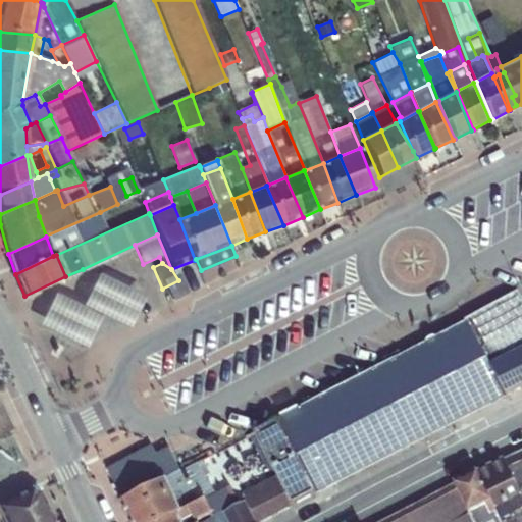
[(40,330),(88,353),(103,323),(128,333),(140,307),(146,294),(98,270),(79,306),(57,297),(40,330)]
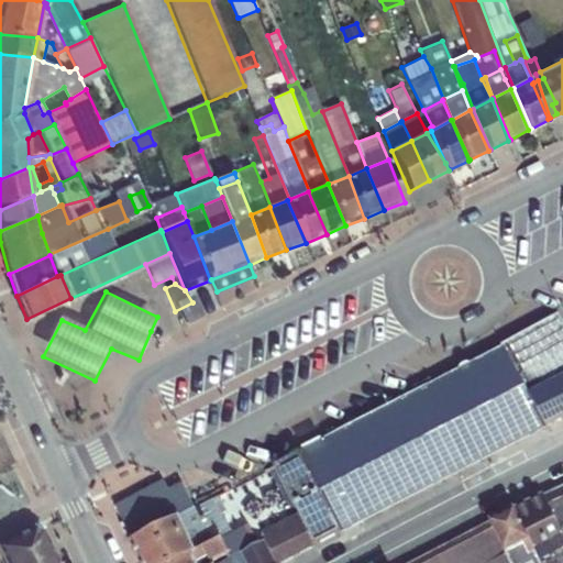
[(192,302),(175,311),(183,328),(201,318),(192,302)]
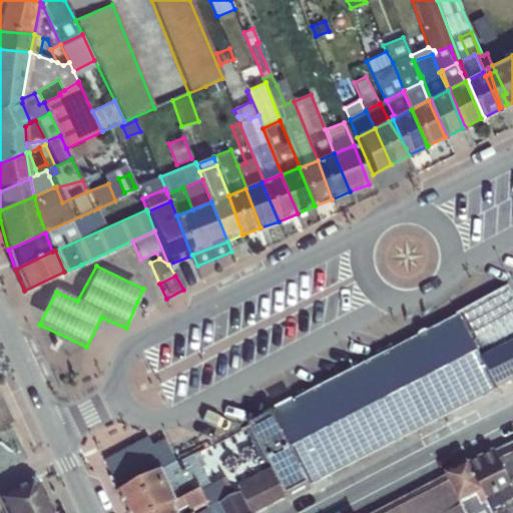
[(482,359),(512,343),(512,293),(510,287),(458,315),(459,317),(460,317),(482,359)]
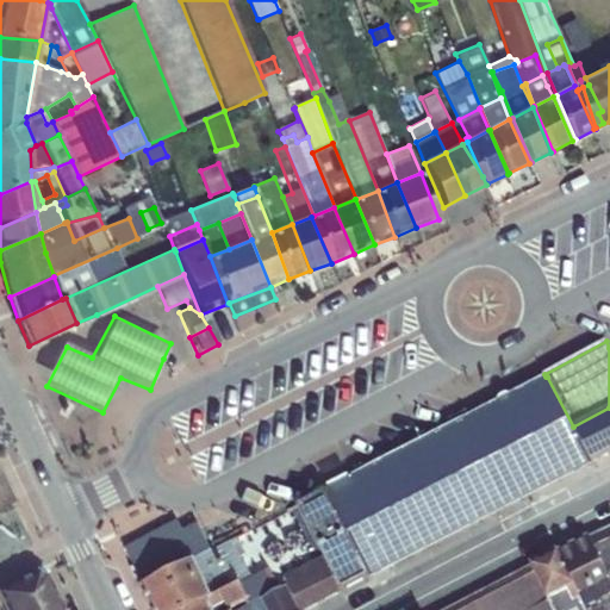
[(347,535),(368,576),(591,461),(573,427),(547,377),(546,377),(323,491),(347,535)]
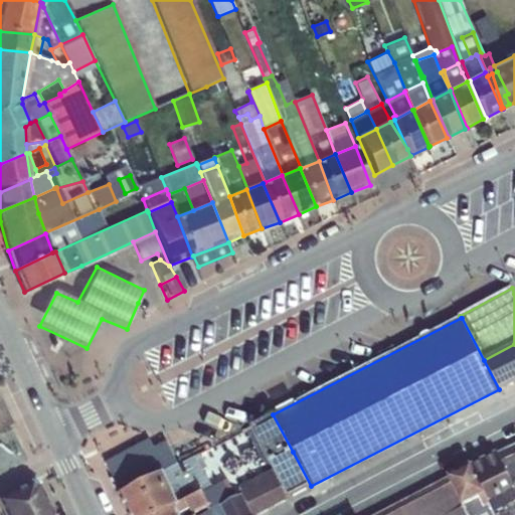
[(514,344),(484,360),(499,389),(514,380),(514,344)]
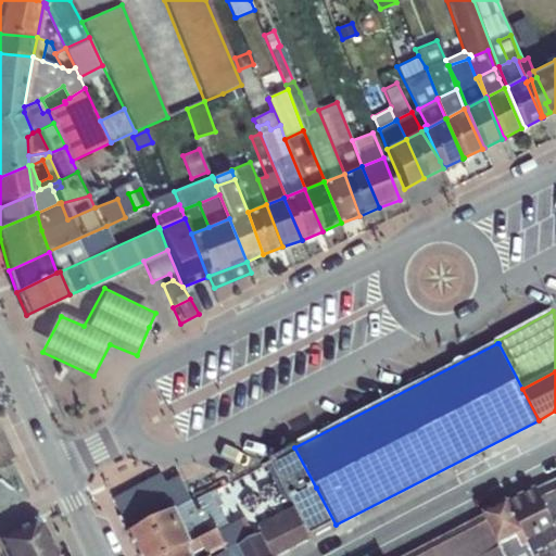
[(2,437),(0,438),(0,460),(11,456),(2,437)]
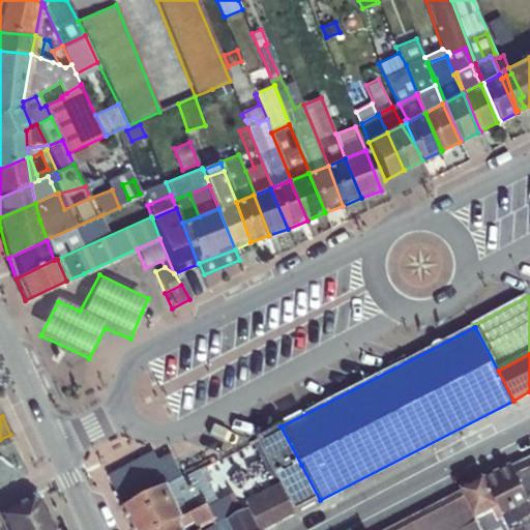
[(259,440),(278,476),(301,465),(281,427),(259,440)]
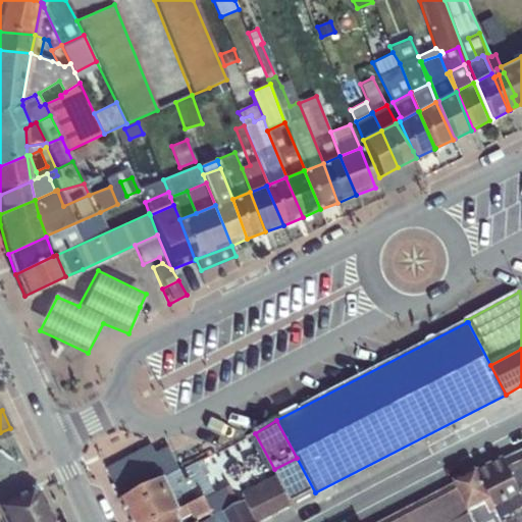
[(126,489),(131,498),(164,480),(167,479),(151,449),(108,471),(120,492),(126,489)]
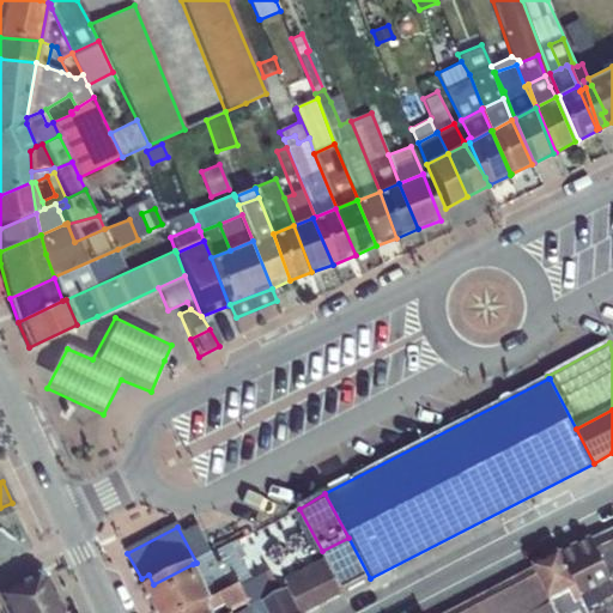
[(612,528),(592,539),(612,582),(612,528)]
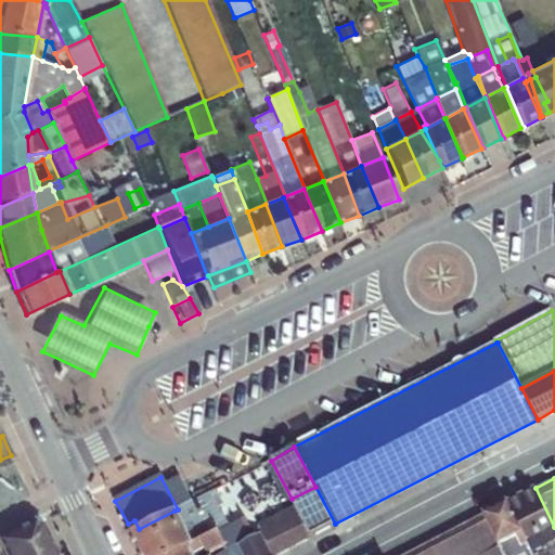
[(311,537),(335,524),(315,487),(292,499),(299,514),(311,537)]
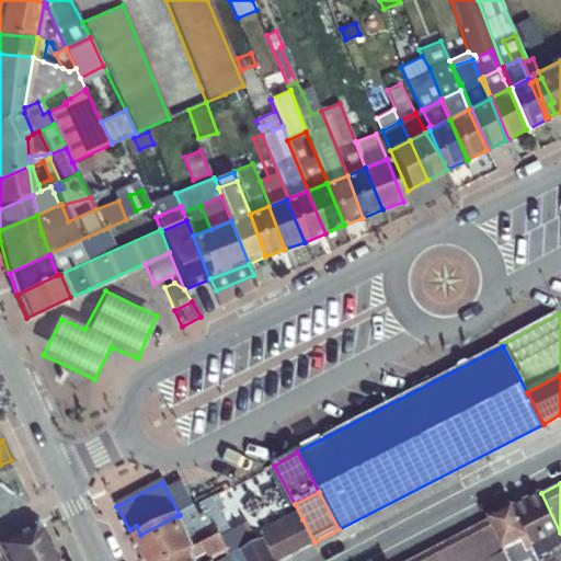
[(560,560),(560,533),(541,493),(512,507),(527,538),(538,560),(560,560)]
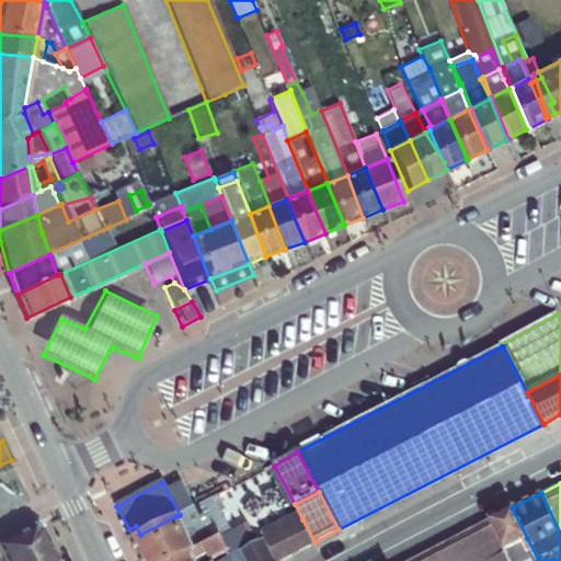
[(213,497),(180,515),(176,516),(192,551),(220,537),(231,530),(221,513),(220,514),(213,497)]
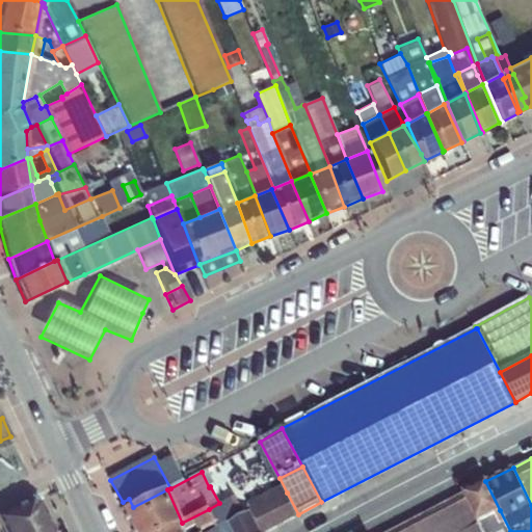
[(485,481),(462,493),(477,522),(500,510),(485,481)]
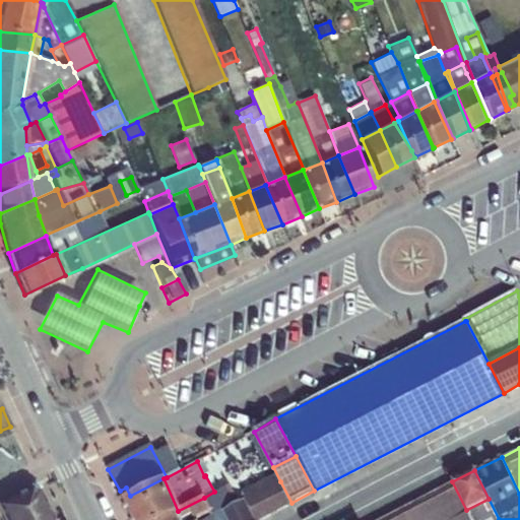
[(271,513),(291,503),(280,481),(271,472),(256,483),(271,513)]
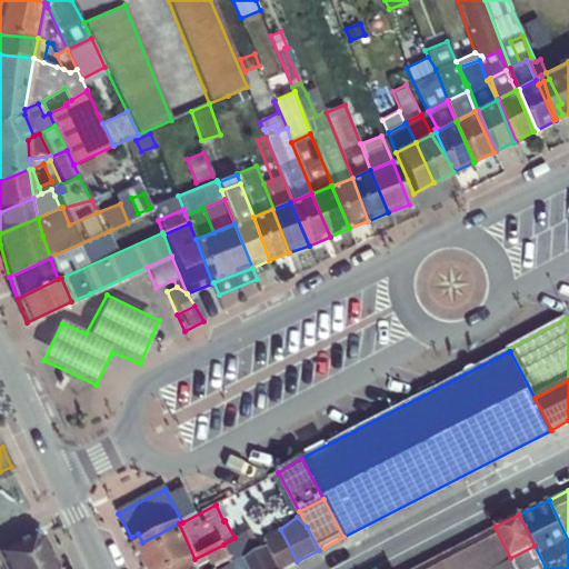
[(195,559),(179,523),(142,542),(133,548),(142,568),(177,568),(195,560),(195,559)]
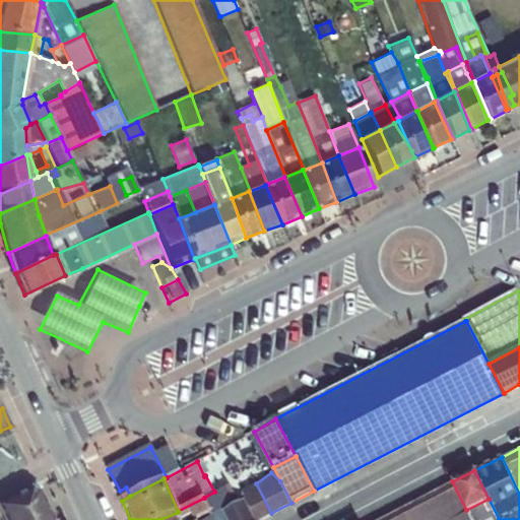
[(369,502),(375,515),(419,493),(412,479),(369,502)]
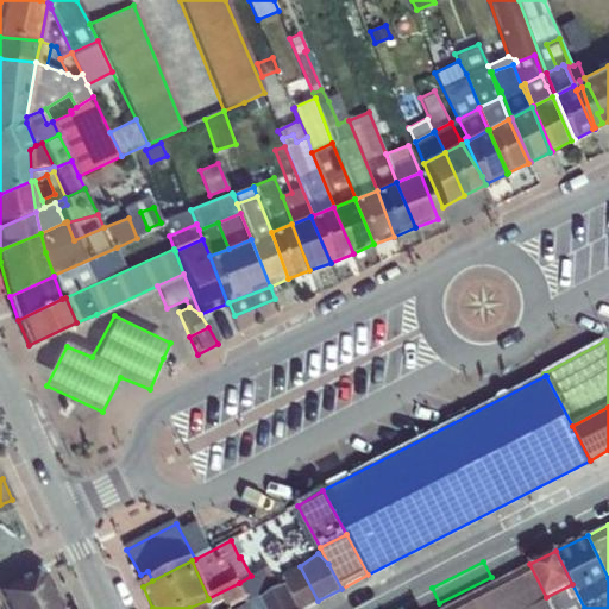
[(529,564),(445,608),(552,608),(546,597),(529,564)]
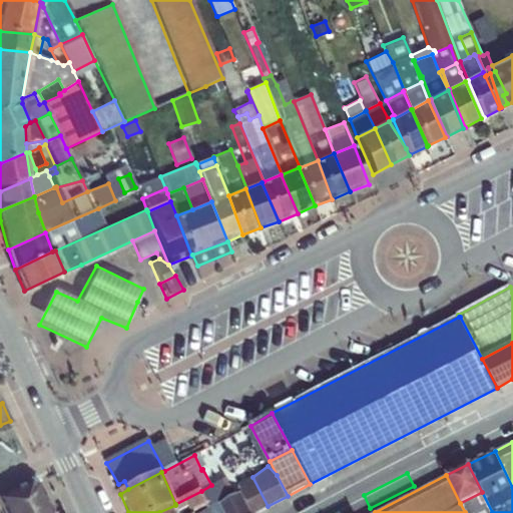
[(251,512),(253,512),(268,506),(252,477),(238,486),(241,493),(251,512)]
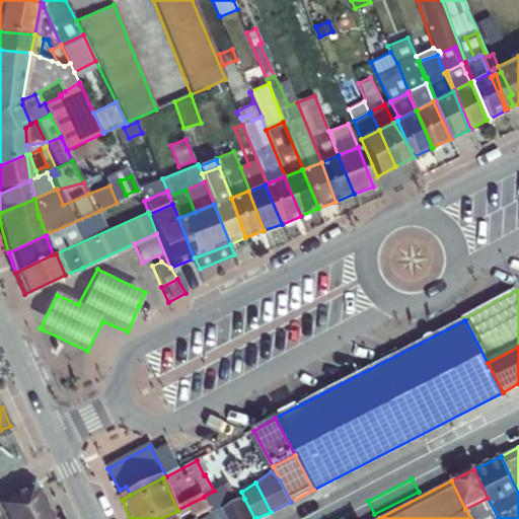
[(224,486),(214,491),(204,497),(207,504),(227,494),(224,488),(224,486)]
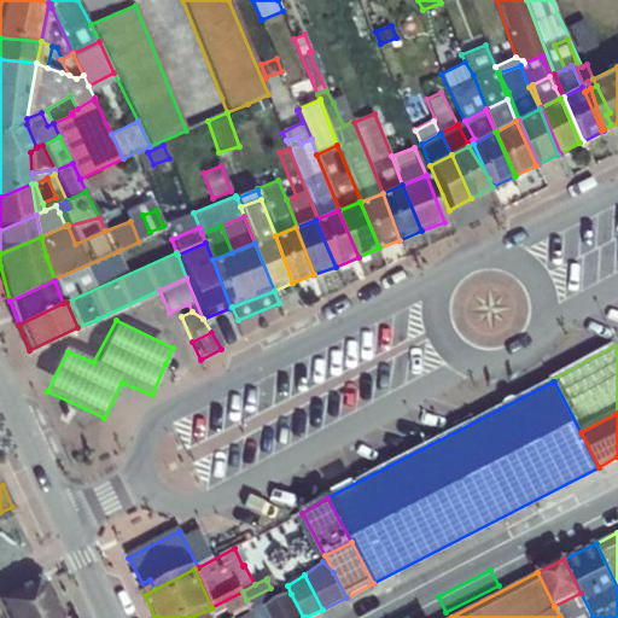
[(0,602),(6,617),(64,617),(47,582),(36,581),(0,596),(0,602)]
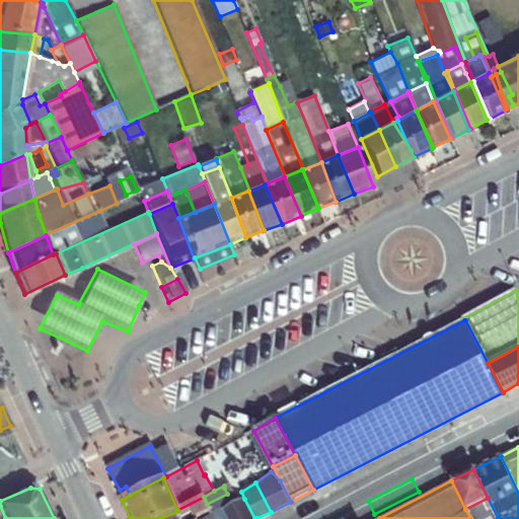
[(180,518),(205,518),(236,503),(227,494),(207,504),(210,510),(193,518),(190,514),(180,518)]
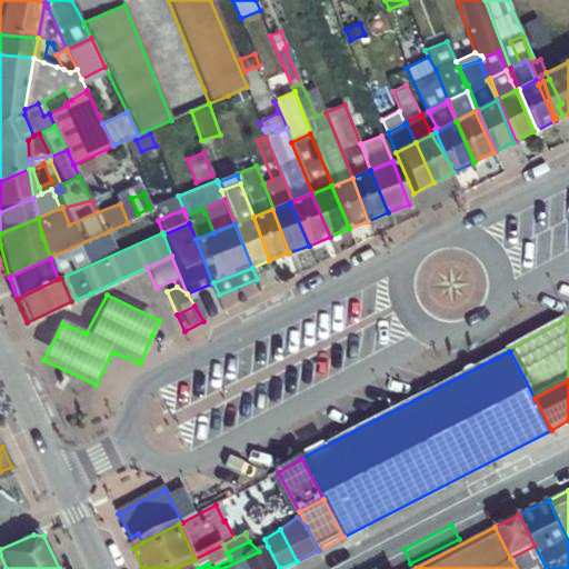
[(195,560),(198,568),(208,563),(211,568),(230,559),(227,552),(223,545),(195,559),(195,560)]
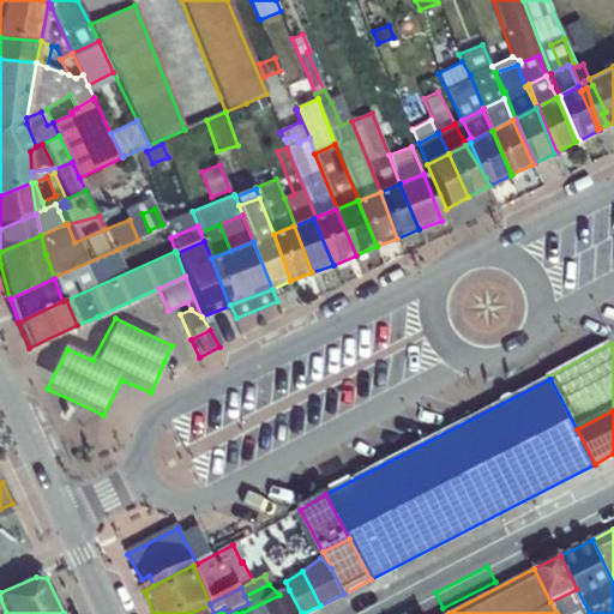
[(589,613),(577,589),(551,602),(557,613),(589,613)]
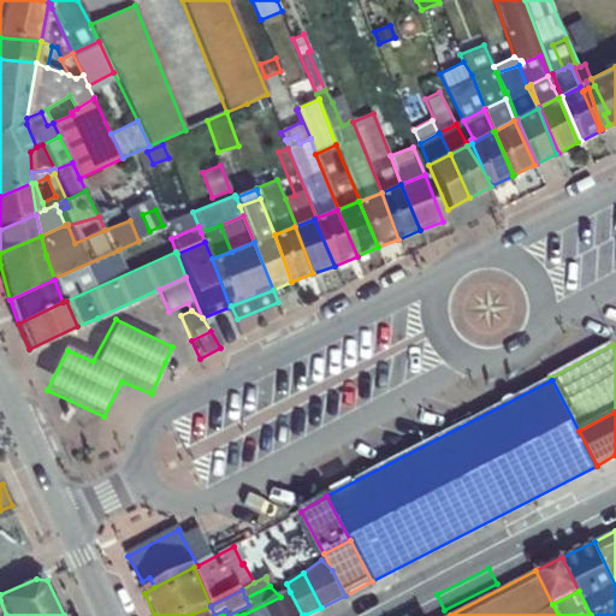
[(302,615),(290,592),(280,597),(243,615),(302,615)]
